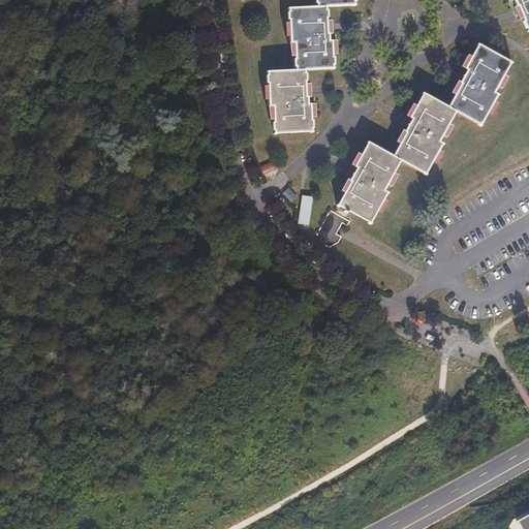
[(314,0),(315,5),(316,5),(317,8),(288,9),(288,12),(286,12),(286,21),(289,21),(290,43),(293,43),(294,60),(292,60),(293,67),(296,67),(296,70),(267,71),(268,74),(266,74),(266,83),(268,83),(269,105),(273,105),(274,121),(272,121),(272,129),(274,129),(275,132),(306,130),(306,128),(308,128),(307,120),(306,120),(305,104),(302,103),(301,81),(303,81),(302,73),(301,72),(301,70),(329,68),(329,65),(331,65),(330,58),(328,58),(327,41),(324,41),(323,19),(325,19),(324,11),(322,10),(322,8),(350,6),(350,3),(352,3),(351,0),(314,0)]
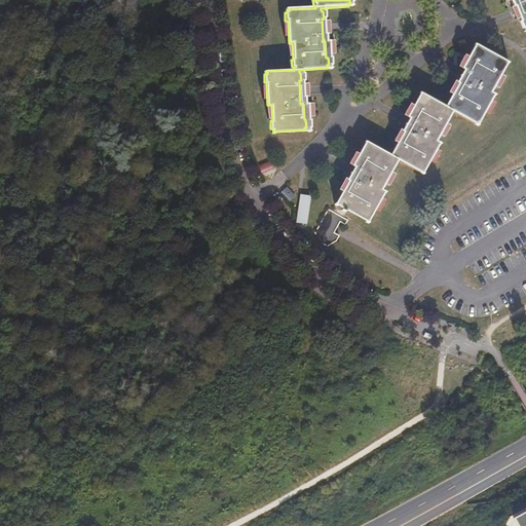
[(525,0),(509,0),(511,2),(514,1),(522,23),(521,23),(524,30),(525,30),(525,0)]
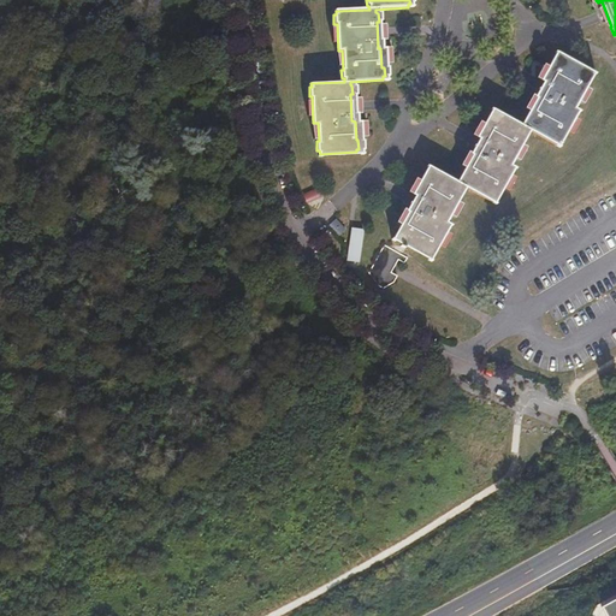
[(596,76),(556,53),(542,81),(544,83),(537,98),(538,99),(522,126),(493,111),(478,138),(480,140),(472,154),(474,155),(458,183),(428,166),(412,195),(416,197),(408,212),(409,213),(395,241),(402,246),(401,248),(404,250),(406,248),(431,261),(450,226),(448,225),(467,189),(496,205),(516,169),(513,166),(532,132),(560,148),(579,113),(575,111),(596,76)]
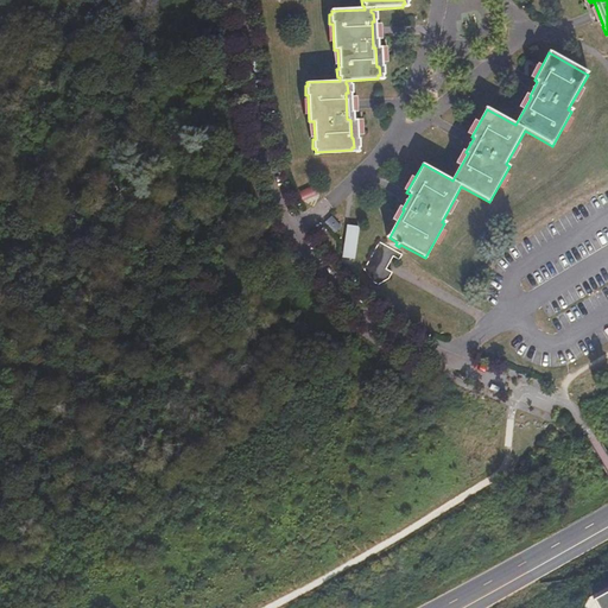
[(304,203),(317,195),(311,185),(299,194),(304,203)]
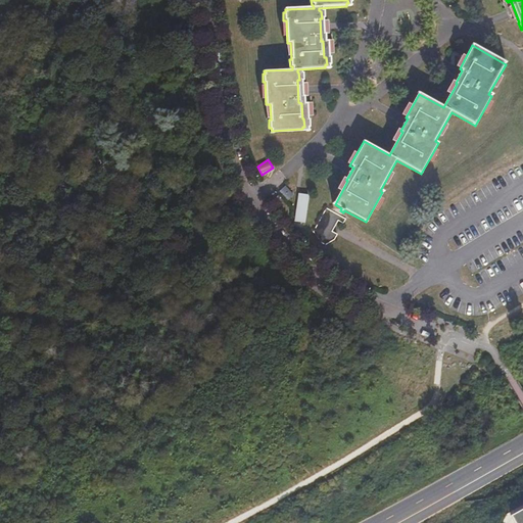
[(292,195),(284,186),(278,191),(286,200),(292,195)]
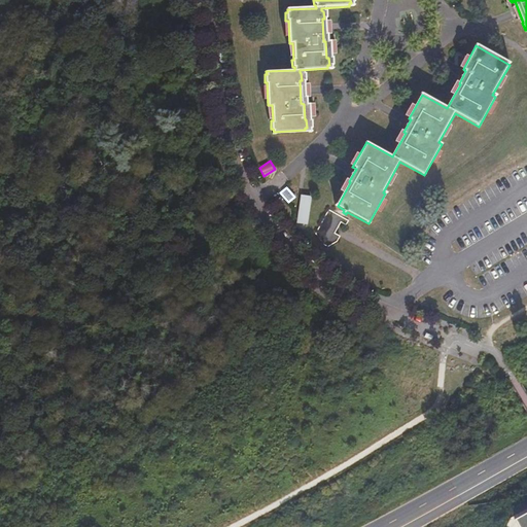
[(312,197),(303,196),(297,223),(308,225),(312,197)]
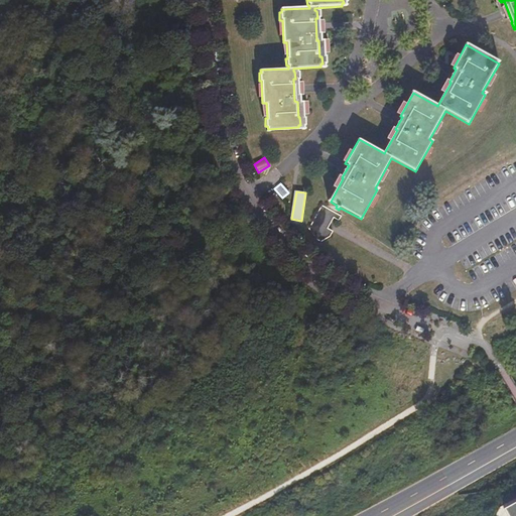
[(340,216),(320,206),(307,228),(315,238),(319,241),(330,235),(332,231),(327,228),(333,218),(338,220),(340,216)]
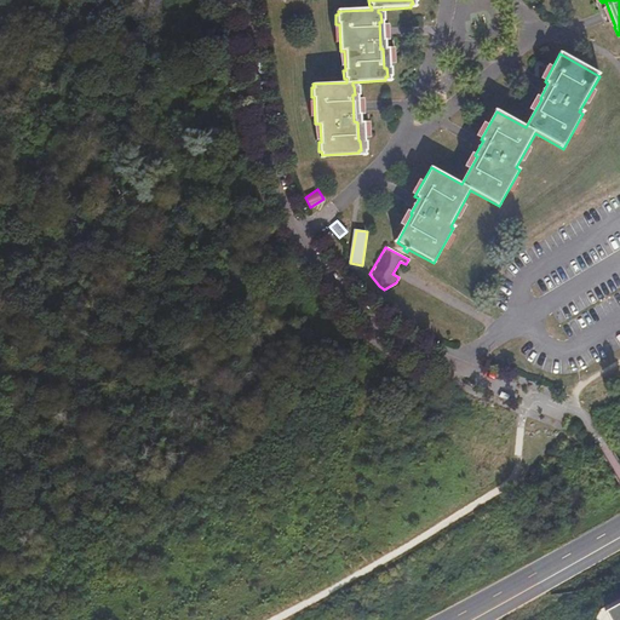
[(619,619),(619,603),(607,612),(612,619),(619,619)]
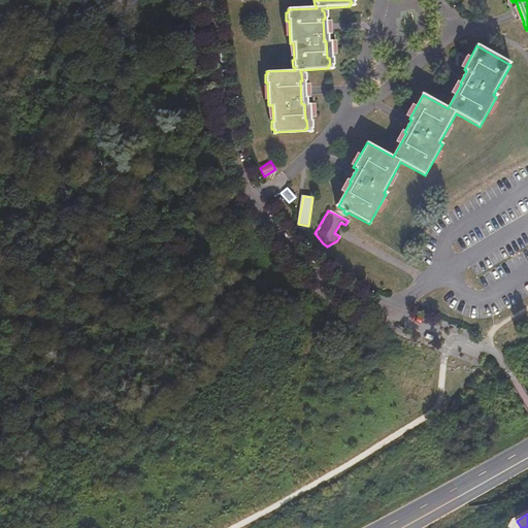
All buildings are outlined.
